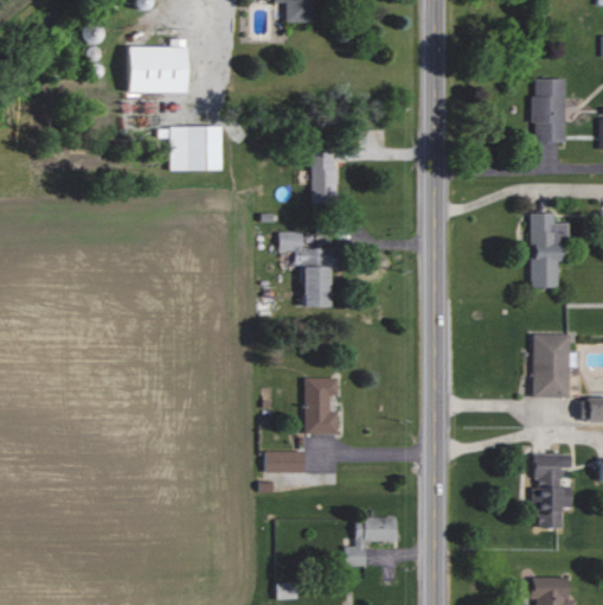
[(275,0),(275,4),(286,4),(287,23),(315,23),(314,0),(275,0)]
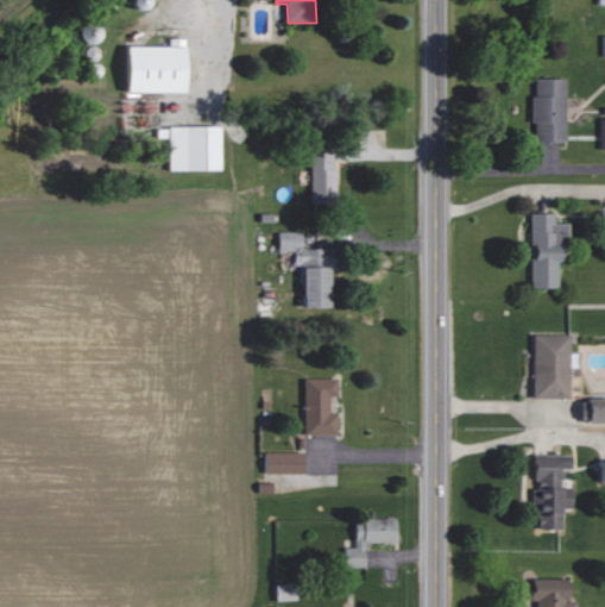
[(187,94),(188,39),(171,39),(171,47),(127,45),(127,93),(187,94)]
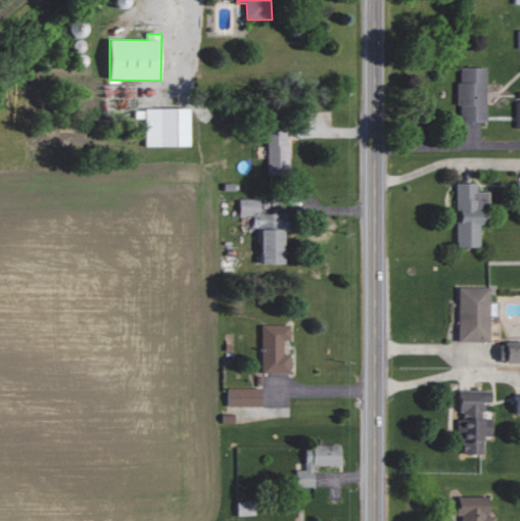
[(461,123),(487,123),(487,68),(460,68),(460,107),(462,107),(461,123)]
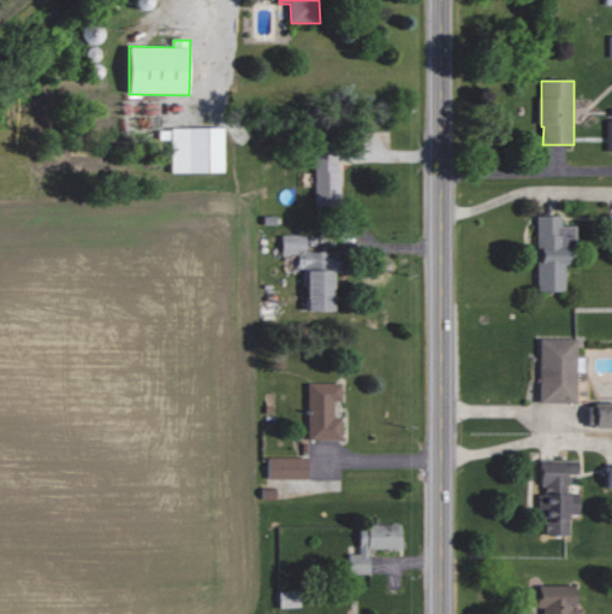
[(225,173),(225,128),(172,129),(173,173),(225,173)]
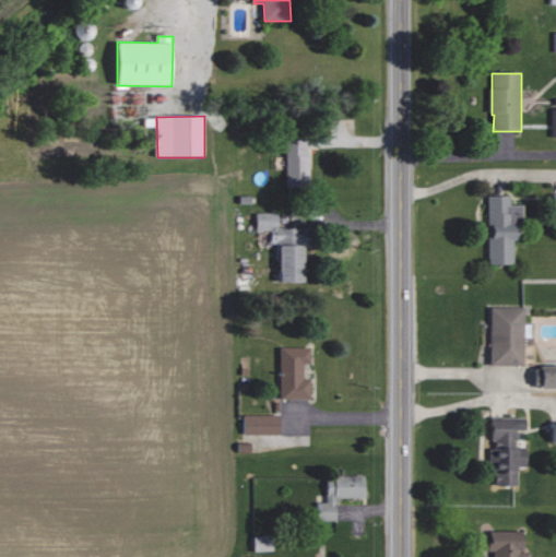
[(287,140),(288,187),(310,186),(309,139),(287,140)]
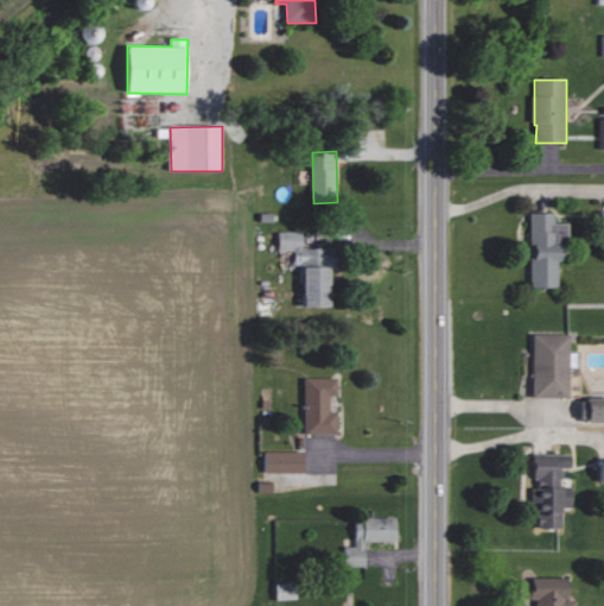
[(557,214),(532,214),(533,289),(560,288),(559,263),(567,263),(567,223),(557,225),(557,214)]
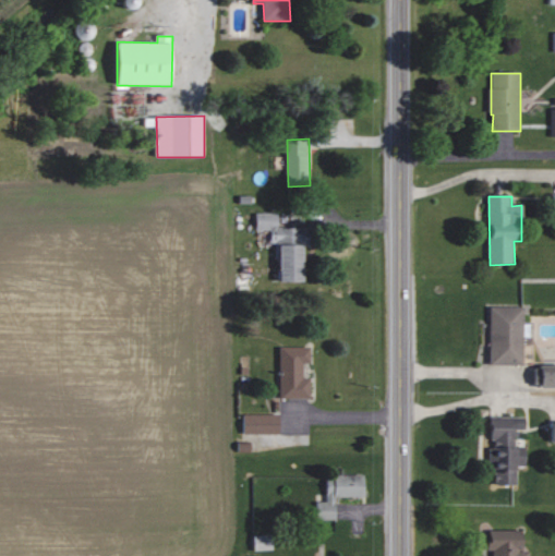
[(279,244),(279,282),(303,282),(303,238),(309,238),(309,229),(279,229),(279,214),(257,214),(257,231),(272,231),(272,244),(279,244)]
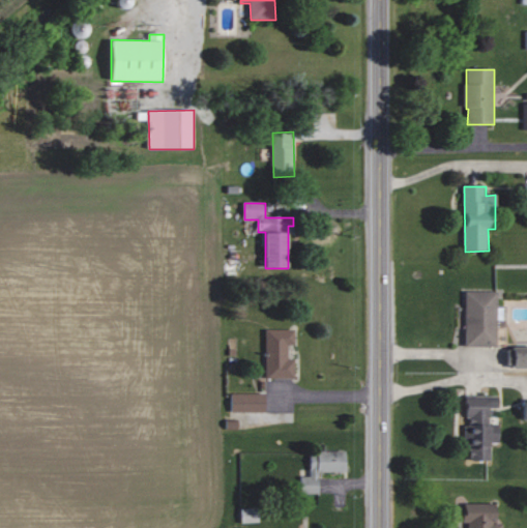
[(497,348),(498,293),(466,292),(465,348),(497,348)]
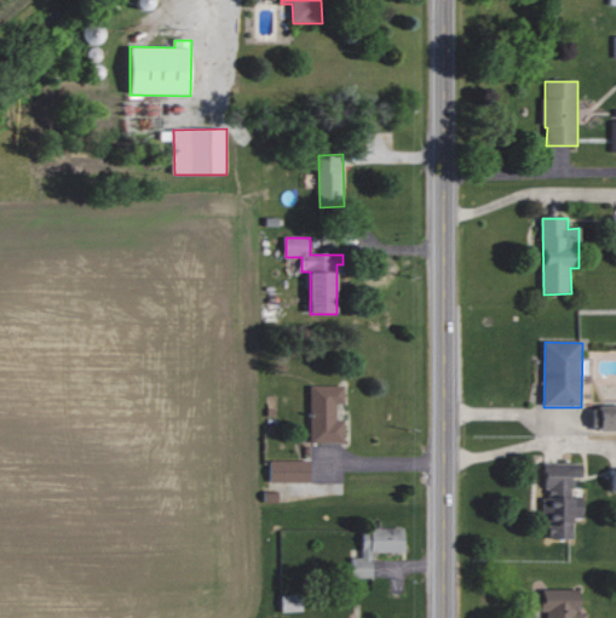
[(346,444),(345,422),(337,422),(337,405),(345,405),(345,387),(311,387),(311,445),(346,444)]
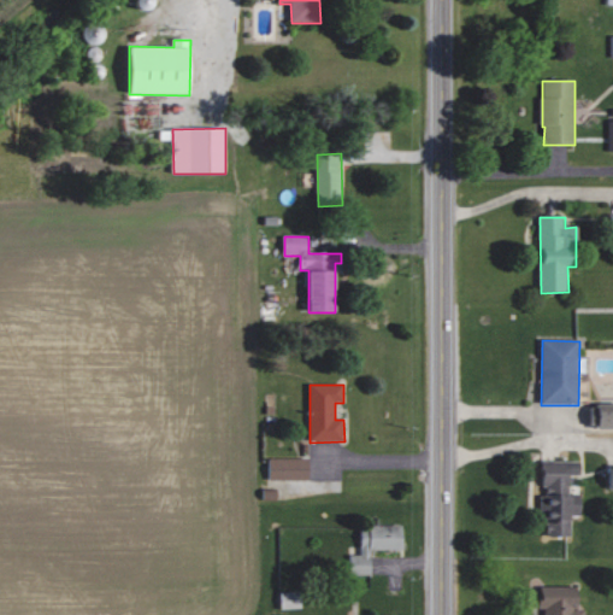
[(612,405),(590,406),(591,429),(612,428),(612,405)]
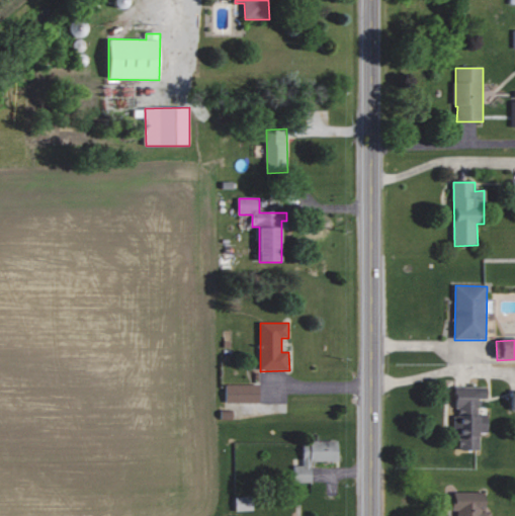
[(227,404),(259,404),(260,387),(227,385),(227,404)]
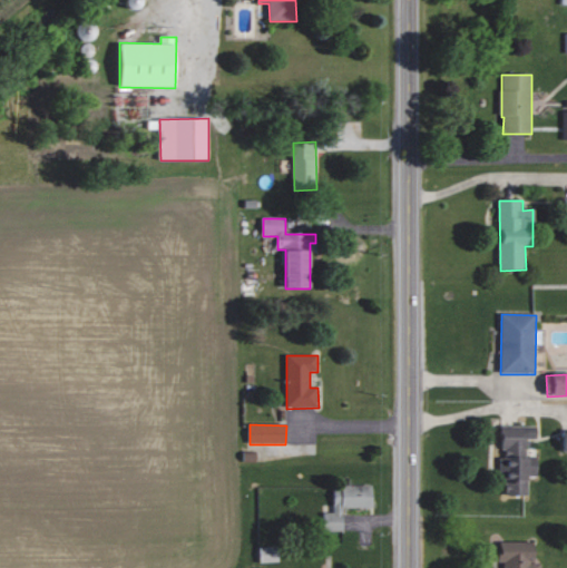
[(507,496),(529,496),(529,477),(538,477),(538,458),(528,457),(528,440),(538,440),(538,427),(504,427),(504,459),(501,459),(501,475),(507,475),(507,496)]
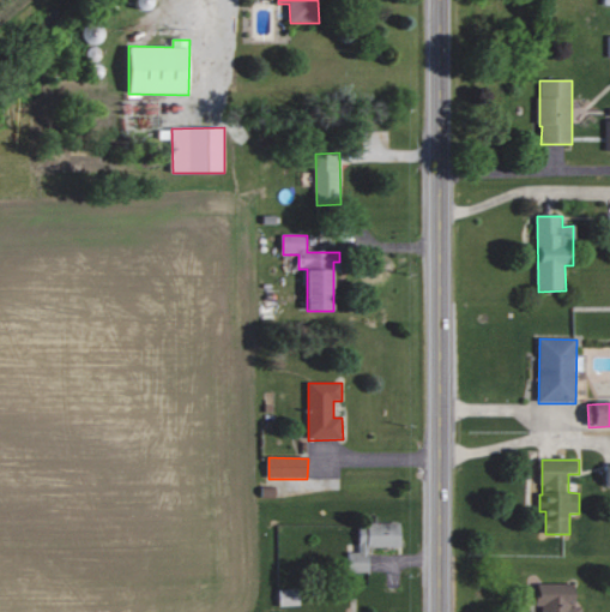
[(349,574),(370,574),(369,549),(400,549),(400,523),(360,525),(360,553),(349,553),(349,574)]
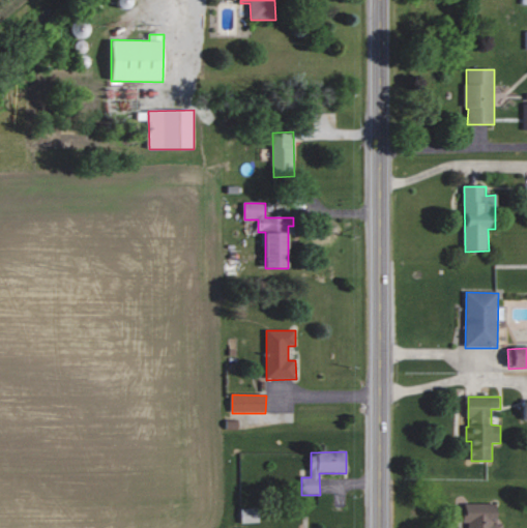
[(504,527),(504,525),(496,525),(496,504),(465,504),(465,524),(467,524),(466,527),(504,527)]
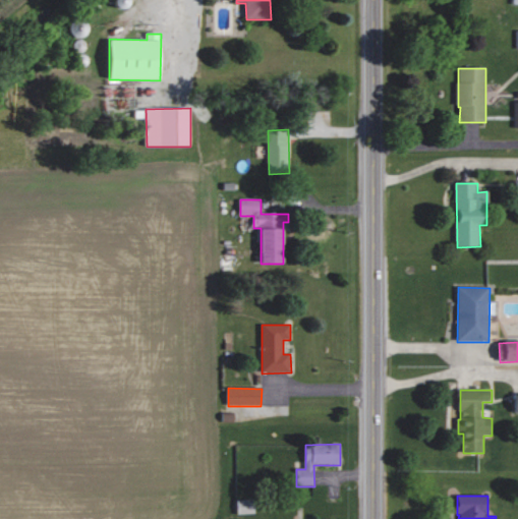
[(237,501),(238,515),(254,515),(254,500),(237,501)]
